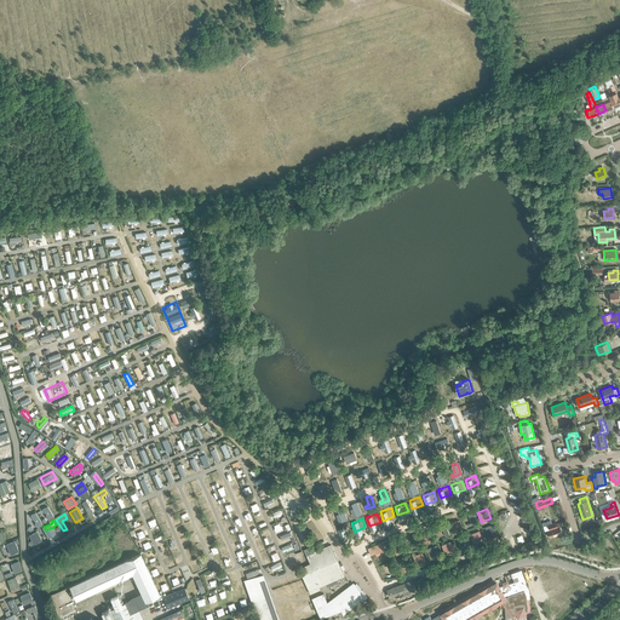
[(459,520),(449,523),(453,533),(463,529),(459,520)]
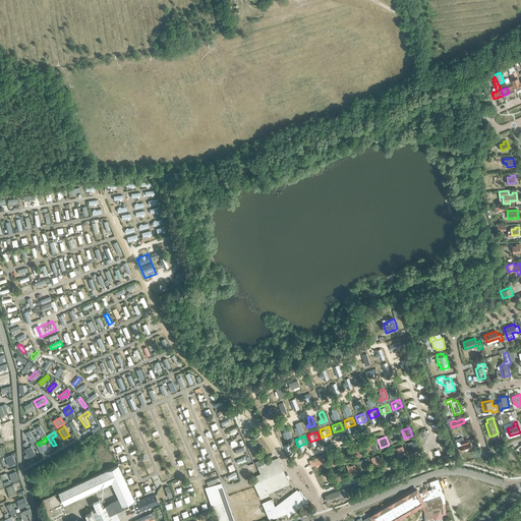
[(423,445),(431,442),(429,437),(427,438),(418,441),(423,455),(426,454),(423,445)]
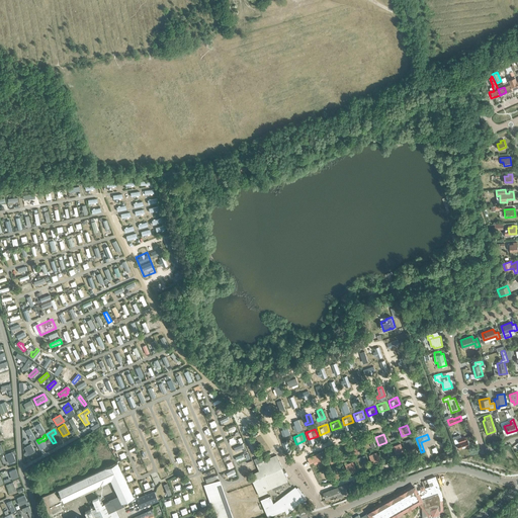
[(464,436),(454,439),(455,444),(457,443),(459,448),(469,445),(467,440),(465,440),(464,436)]
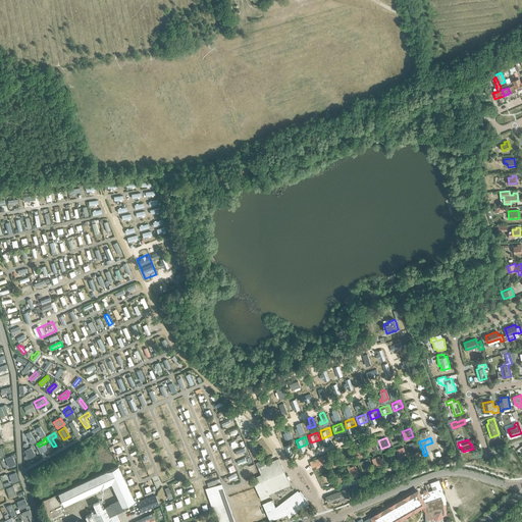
[(285,444),(288,452),(297,449),(294,440),(285,444)]
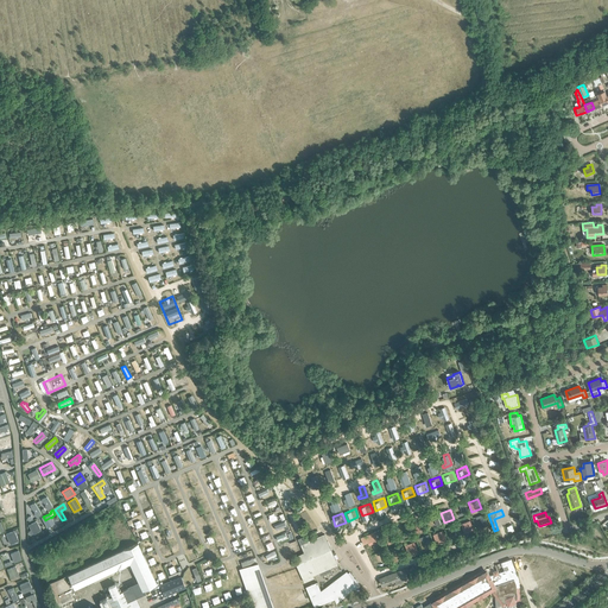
[(480,518),(483,526),(488,524),(485,513),(475,517),(476,519),(480,518)]
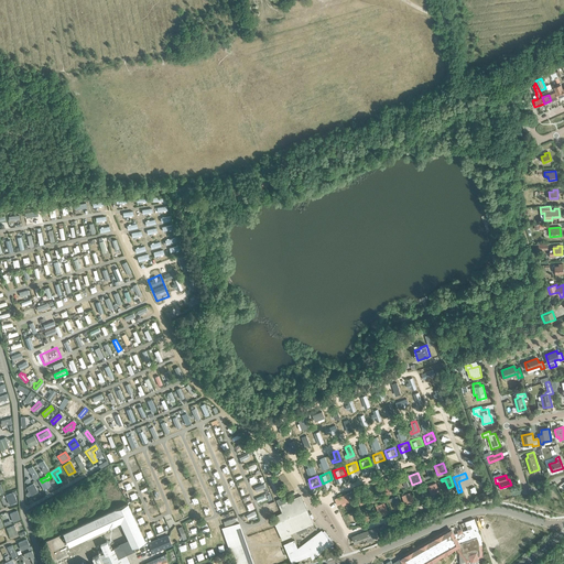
[(383,486),(387,495),(396,491),(392,483),(383,486)]
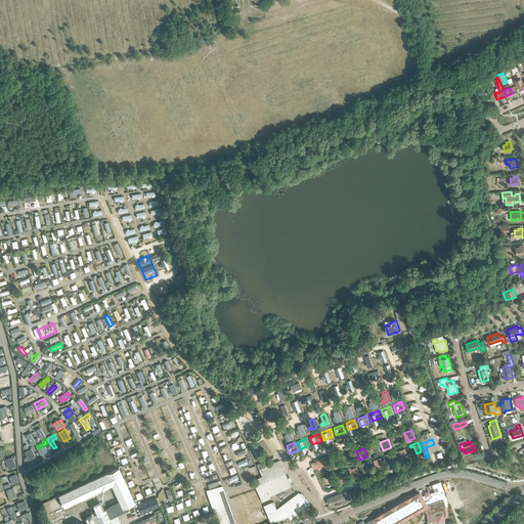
[(405,448),(397,451),(400,460),(408,456),(405,448)]
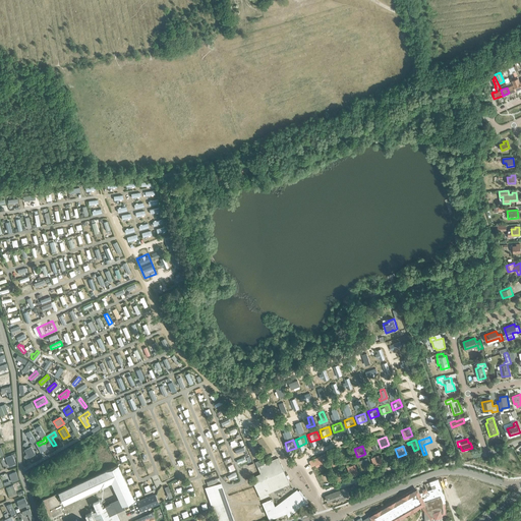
[(31,447),(24,451),(27,457),(34,454),(33,452),(34,451),(32,447),(31,447)]
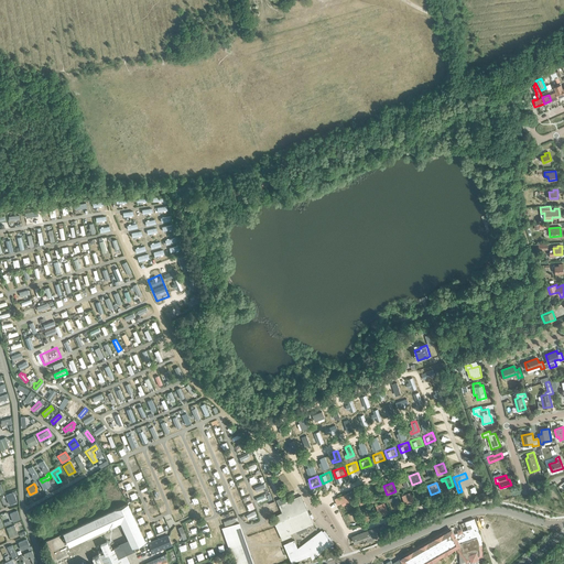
[(375,499),(382,496),(379,486),(375,487),(377,495),(373,496),(375,499)]
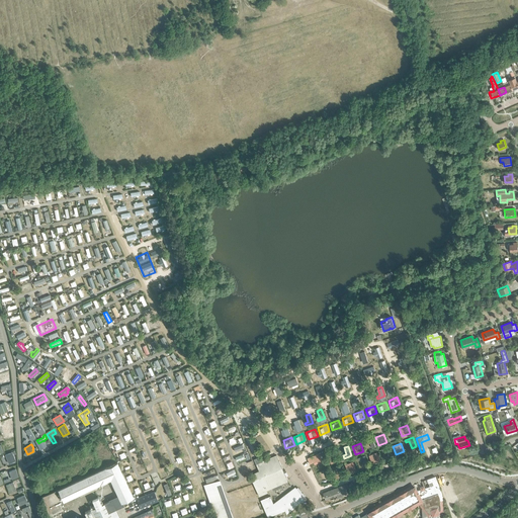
[(389,446),(381,449),(382,451),(385,450),(389,457),(393,455),(389,446)]
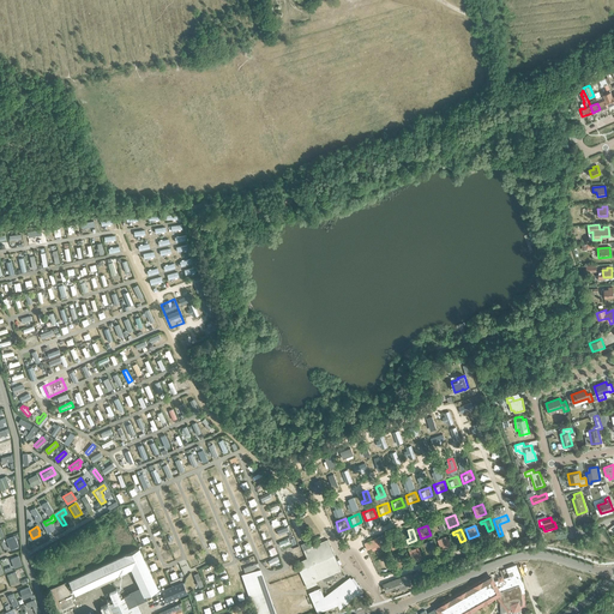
[(383,535),(365,543),(367,549),(372,548),(373,551),(381,547),(380,545),(386,542),(383,535)]
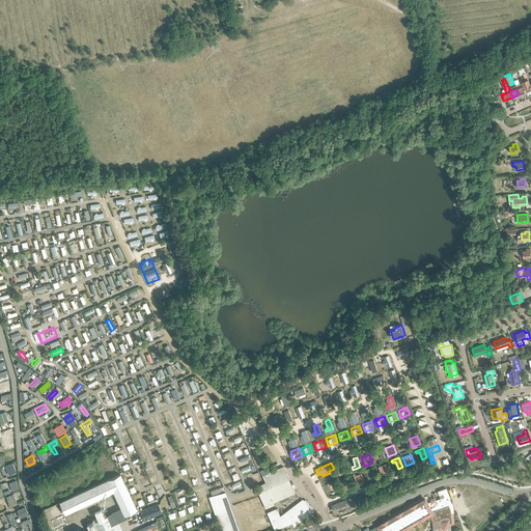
[(12,464),(5,466),(9,475),(16,472),(12,464)]
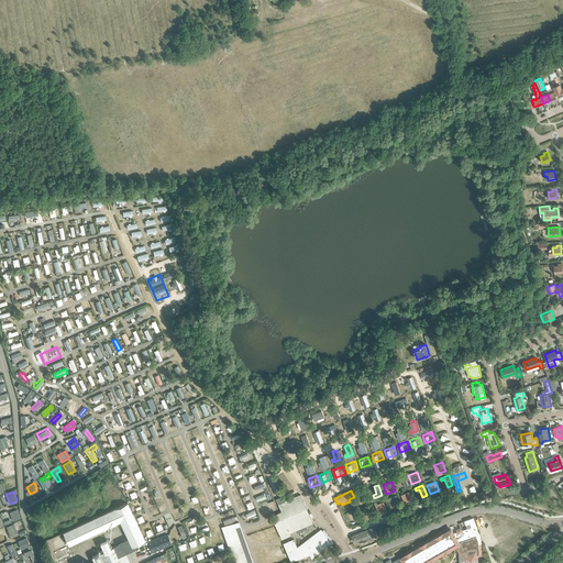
[(365,492),(356,495),(360,504),(368,500),(365,492)]
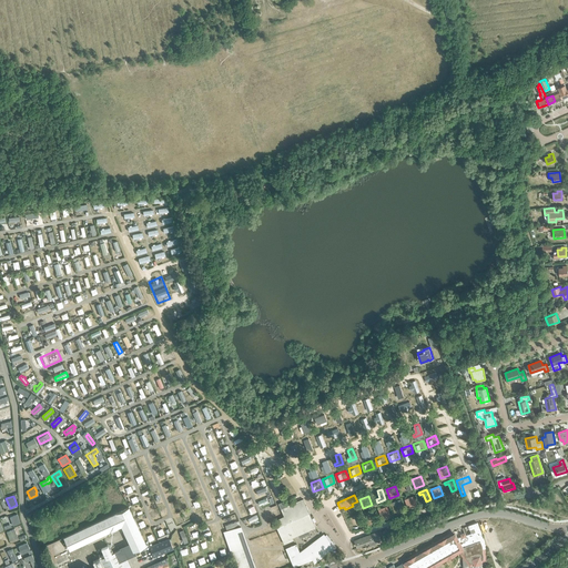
[(414,496),(405,499),(408,508),(417,505),(414,496)]
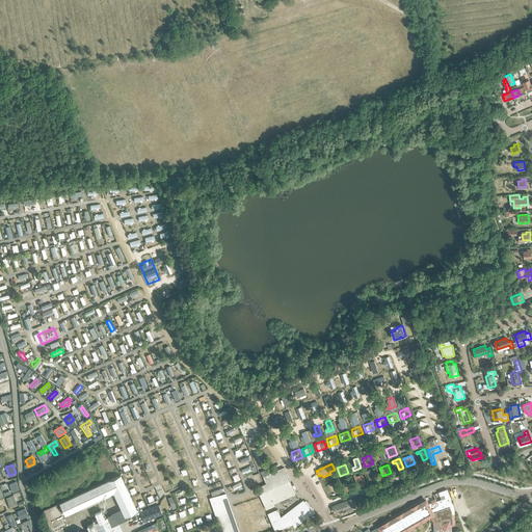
[(266,509),(274,506),(273,504),(296,494),(284,468),(270,474),(267,469),(261,472),(266,483),(259,486),(262,494),(260,494),(266,509)]
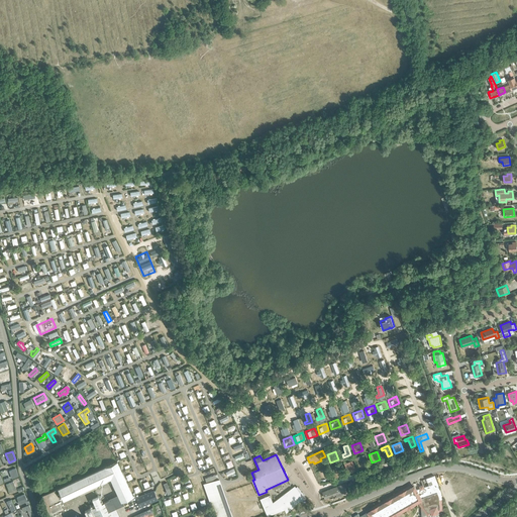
[(368,463),(365,454),(356,456),(357,458),(360,457),(364,464),(368,463)]
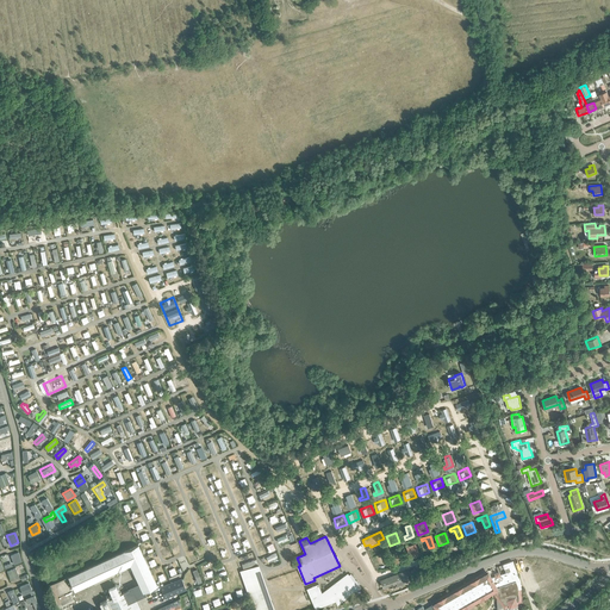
[(416,543),(406,547),(410,556),(419,553),(416,543)]
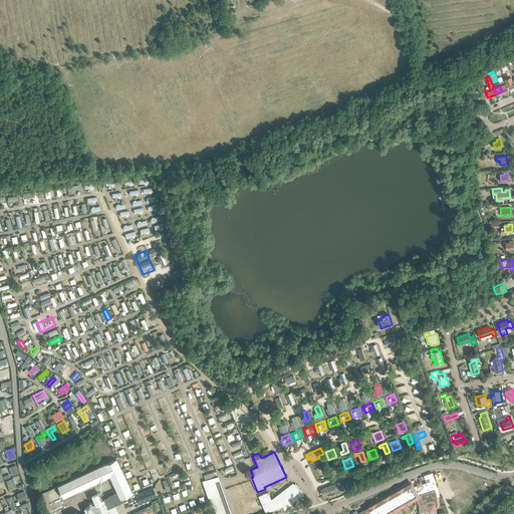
[(119,501),(134,496),(116,459),(104,465),(58,486),(63,497),(109,476),(119,501)]
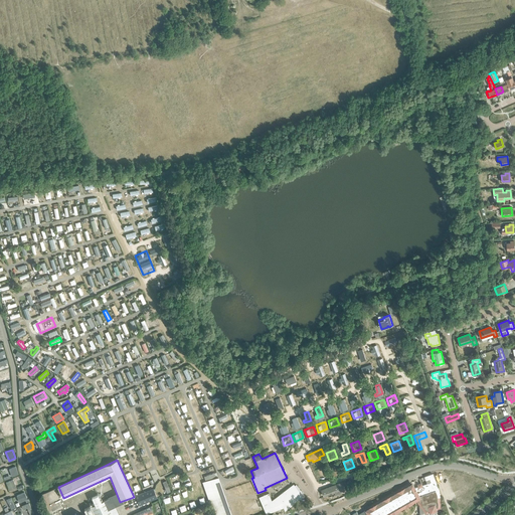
[(339,472),(343,471),(339,462),(332,464),(333,466),(336,465),(339,472)]
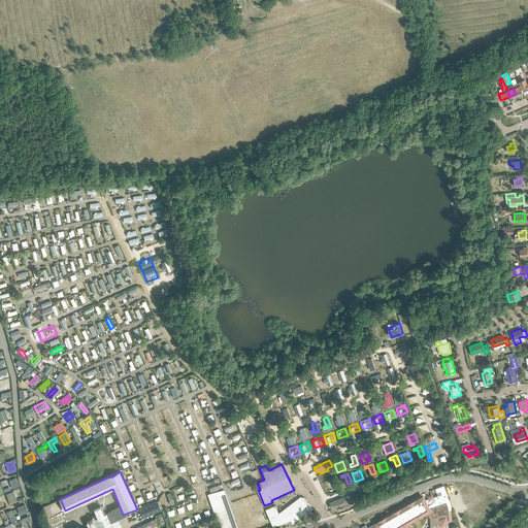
[(334,488),(338,486),(334,476),(327,480),(328,482),(331,481),(334,488)]
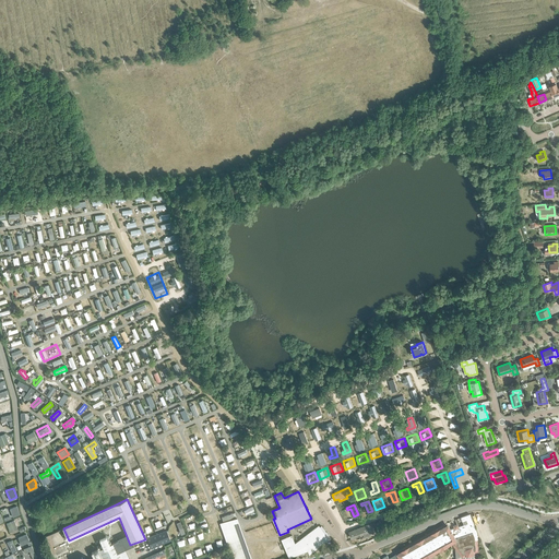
[(6,510),(9,520),(16,516),(13,507),(6,510)]
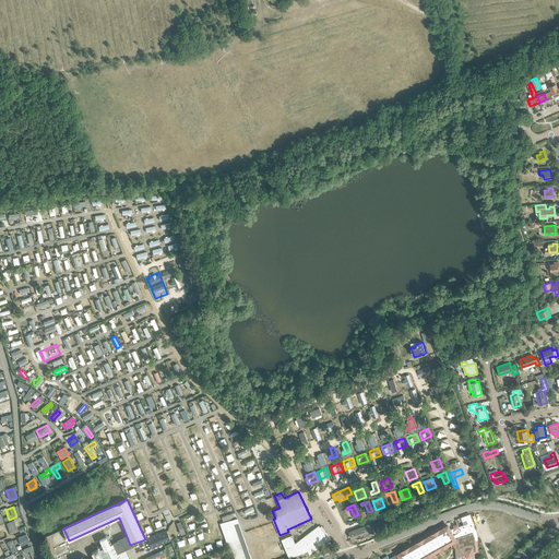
[(477,536),(470,514),(461,518),(462,521),(463,521),(464,524),(458,526),(458,524),(454,525),(455,527),(450,530),(449,526),(399,555),(401,558),(421,558),(454,540),(455,544),(456,558),(464,556),(463,555),(475,549),(476,549),(475,539),(478,538),(477,536)]
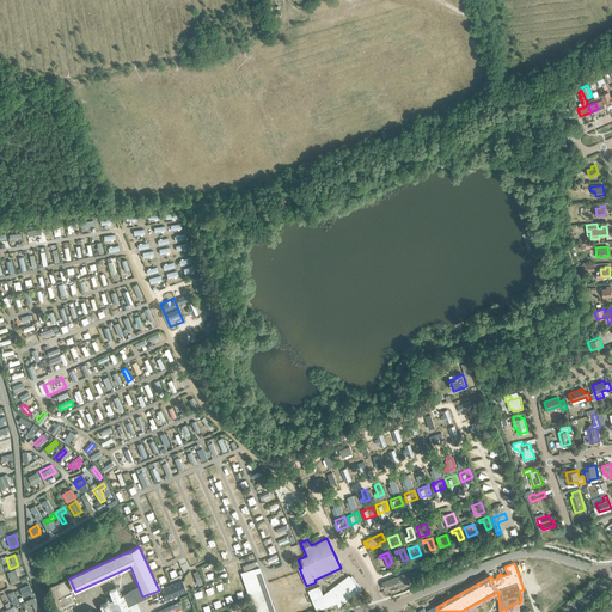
[(240,573),(252,607),(254,611),(273,611),(265,591),(267,589),(258,567),(240,573)]
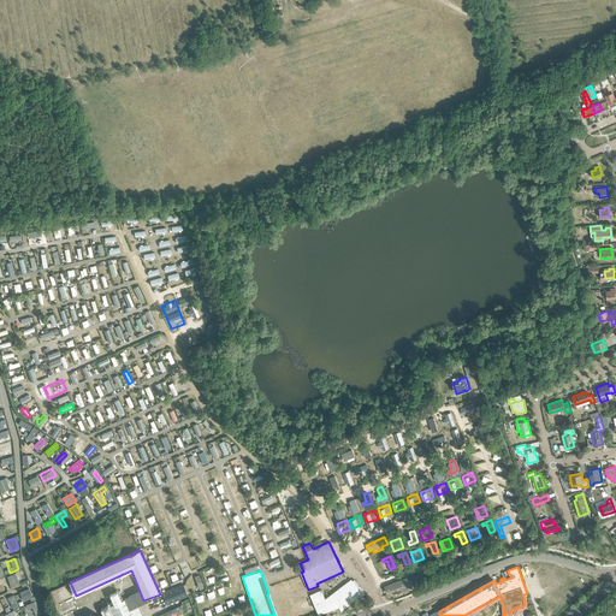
[(12,574),(6,576),(7,579),(10,578),(15,587),(18,586),(16,581),(18,581),(17,578),(15,579),(13,576),(12,574)]
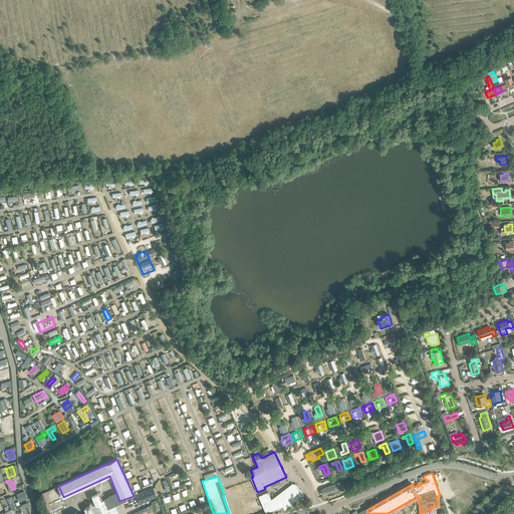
[(348,480),(346,481),(345,480),(341,481),(321,489),(323,495),(339,489),(339,491),(344,489),(343,486),(347,485),(346,483),(349,482),(348,480)]
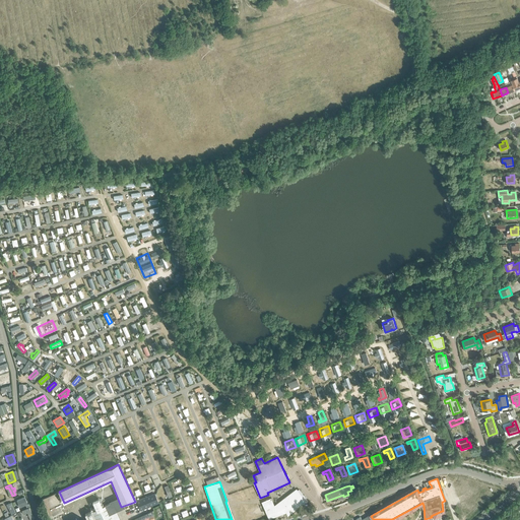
[(271,498),(262,502),(269,519),(287,512),(288,515),(307,502),(298,490),(289,497),(288,495),(275,506),(271,498)]
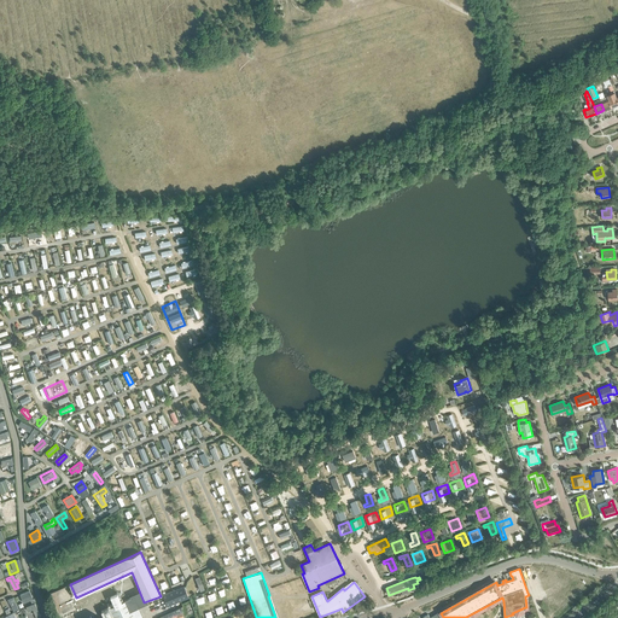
[(162,595),(167,606),(188,598),(184,586),(173,589),(174,590),(162,595)]
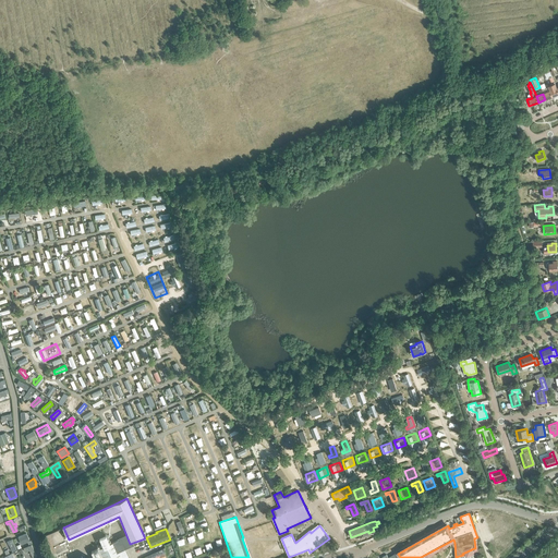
[(128,557),(120,540),(109,544),(108,540),(101,543),(104,546),(92,553),(94,557),(128,557)]
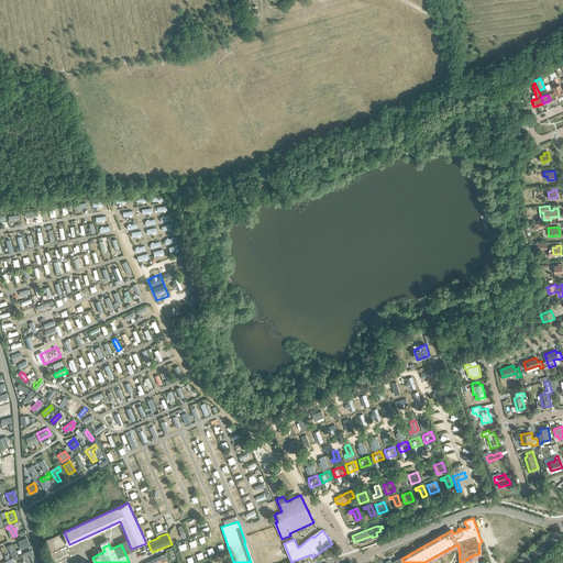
[(32,550),(23,553),(25,556),(30,555),(33,562),(36,561),(32,550)]
